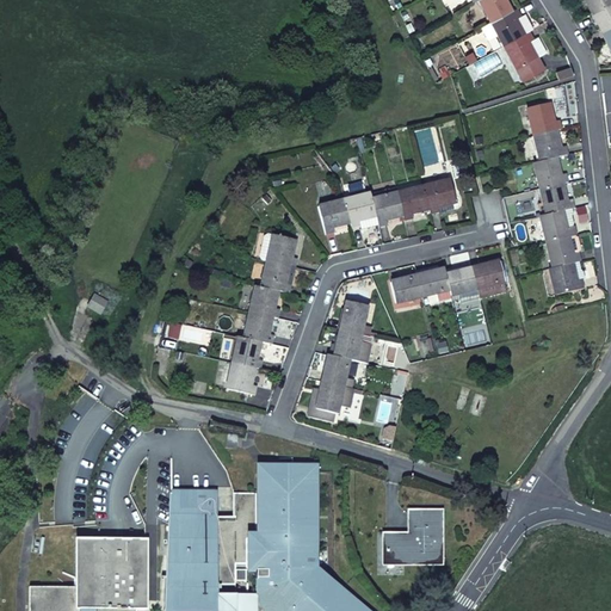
[(479,0),(491,22),(510,11),(504,0),(479,0)]
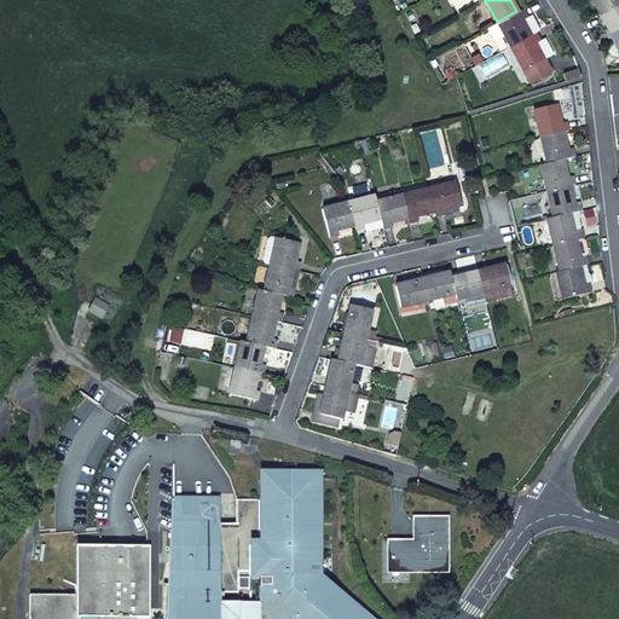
[(618,0),(591,0),(599,12),(618,0)]
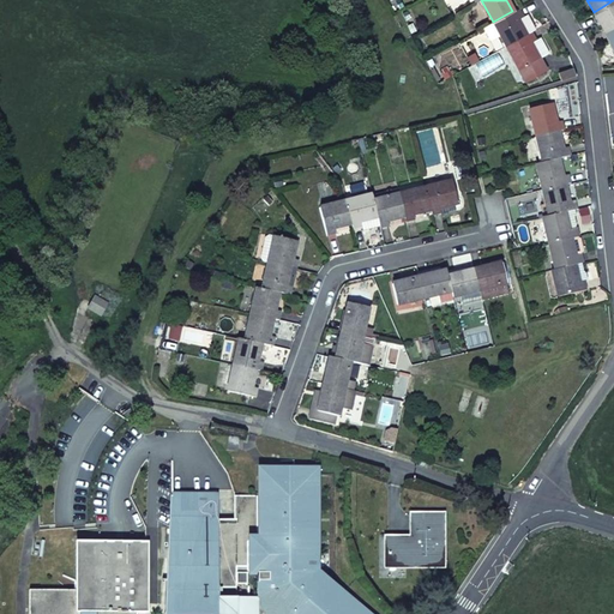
[(605,31),(613,25),(613,0),(594,12),(605,31)]
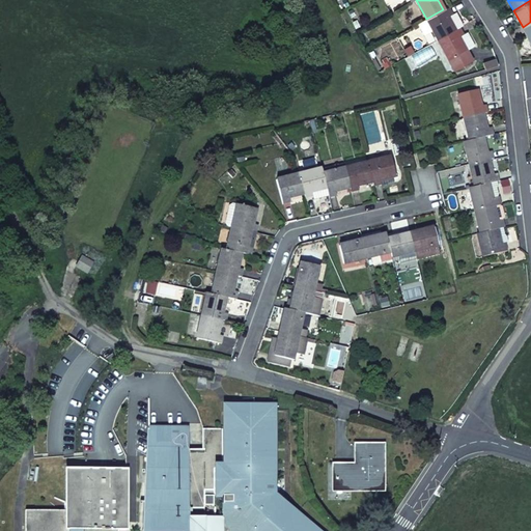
[(443,9),(426,19),(437,39),(454,30),(447,16),(451,14),(448,6),(443,9)]
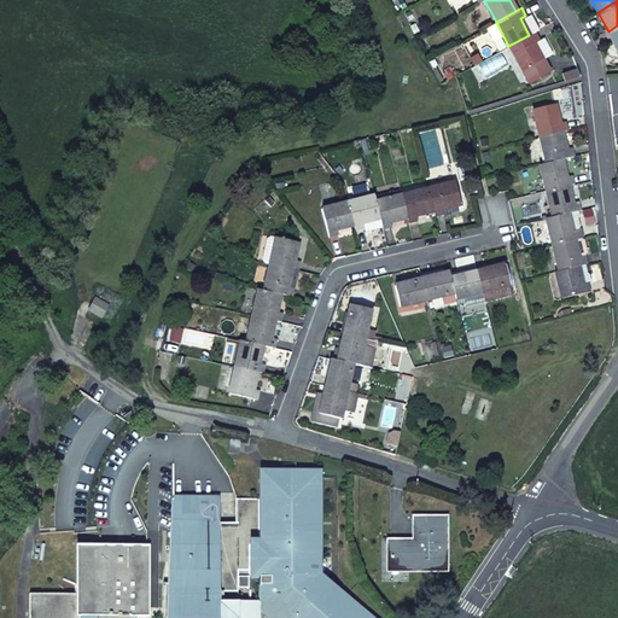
[(534,31),(525,16),(520,18),(529,35),(534,31)]
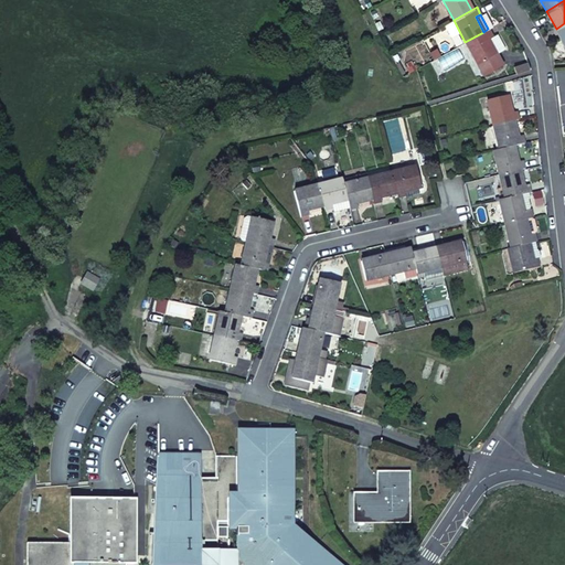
[(483,32),(465,42),(482,74),(501,64),(496,53),(487,39),(492,35),(488,29),(483,32)]
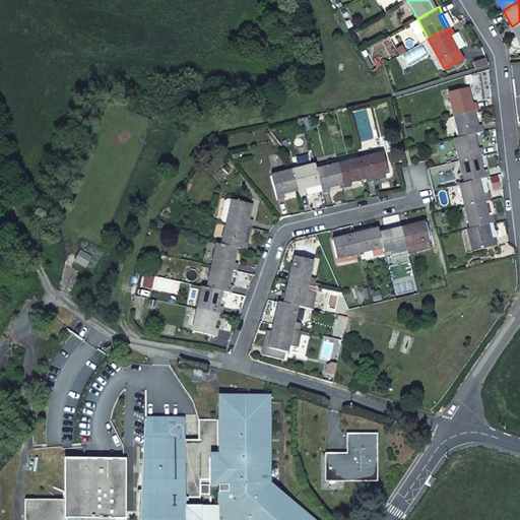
[(456,30),(453,33),(448,36),(456,49),(463,45),(456,30)]
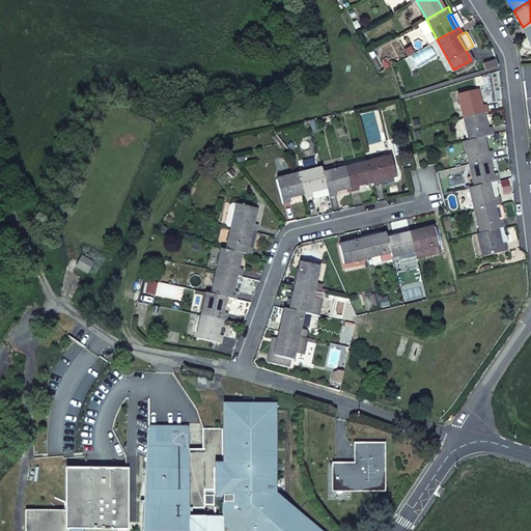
[(482,68),(496,64),(495,58),(480,62),(482,68)]
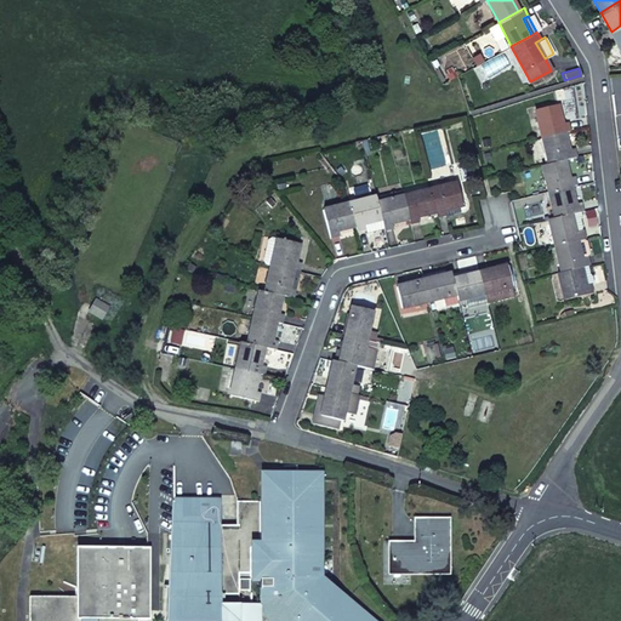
[(535,112),(541,138),(562,132),(569,131),(567,121),(560,124),(556,107),(535,112)]
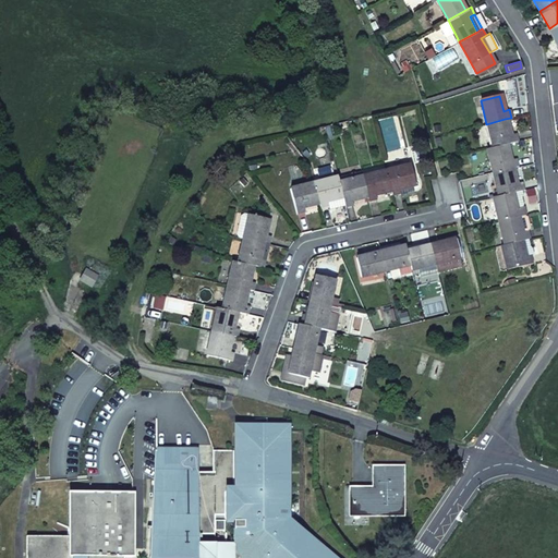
[(486,124),(493,148),(506,144),(517,142),(516,134),(509,136),(505,119),(486,124)]
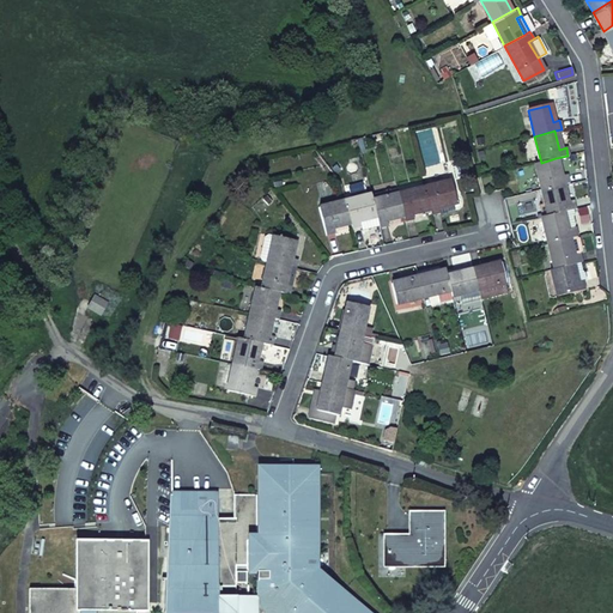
[(534,164),(541,190),(563,184),(569,183),(565,174),(560,175),(556,158),(541,163),(534,164)]
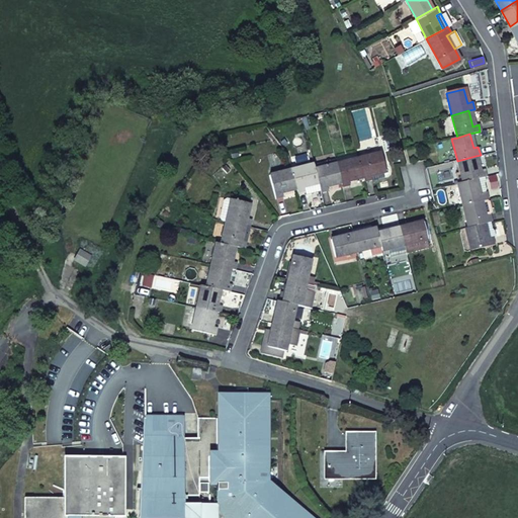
[(379,152),(358,158),(362,176),(364,182),(370,179),(369,174),(381,171),(383,171),(379,152)]
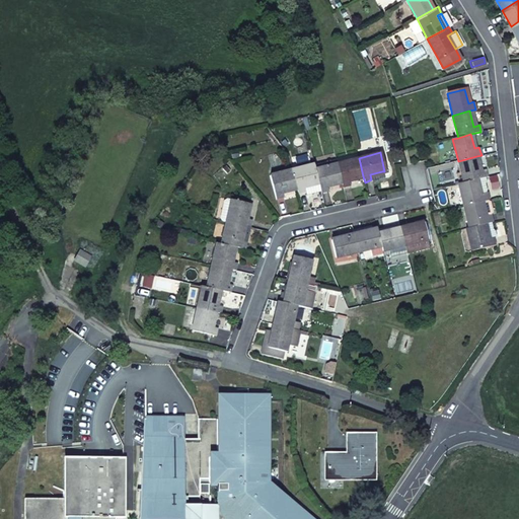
[(458,161),(463,182),(475,179),(487,176),(485,169),(480,170),(476,156),(458,161)]
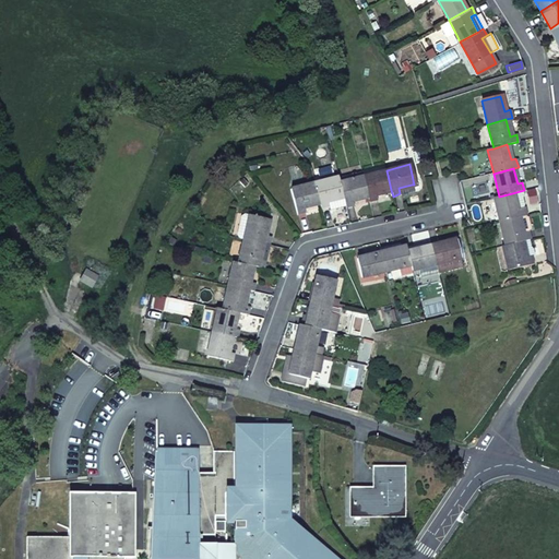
[(391,190),(387,170),(363,177),(367,197),(369,202),(377,200),(376,194),(391,190)]
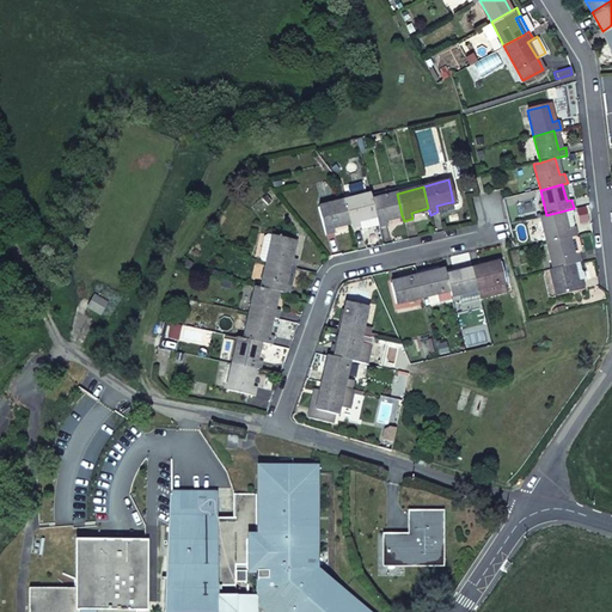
[(371,201),(369,194),(343,200),(349,224),(350,228),(360,225),(359,220),(374,216),(371,201)]
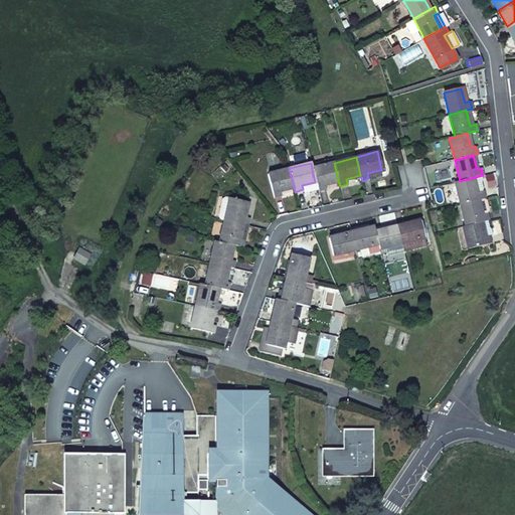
[(338,181),(334,163),(312,169),(315,182),(318,191),(326,189),(325,185),(338,181)]
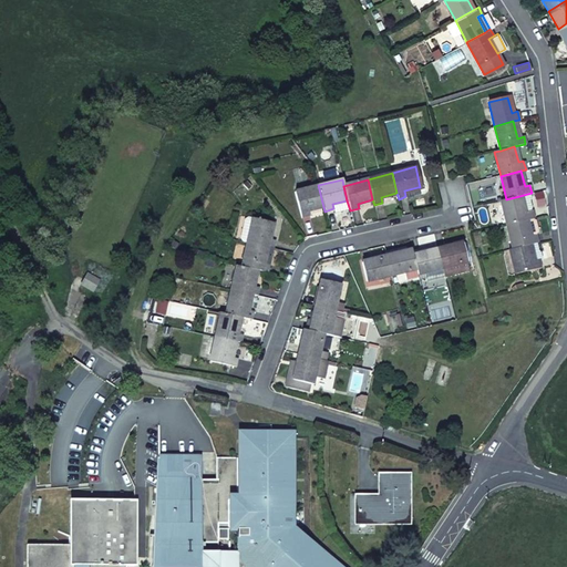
[(323,207),(318,185),(295,192),(300,217),(309,214),(308,210),(323,207)]
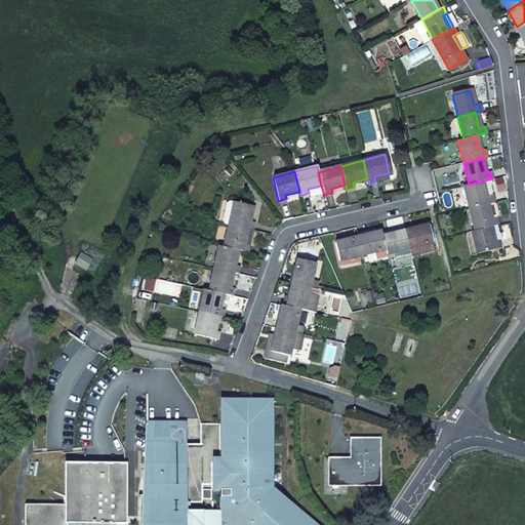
[(389,180),(387,173),(374,176),(375,182),(376,185),(389,180)]
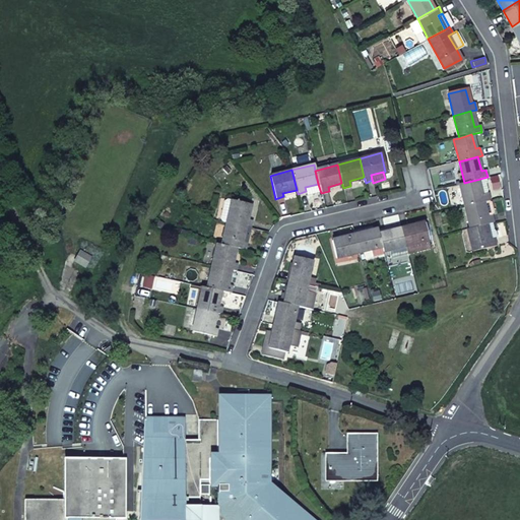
[(463,206),(481,202),(486,200),(485,193),(480,194),(476,180),(464,183),(458,185),(463,206)]
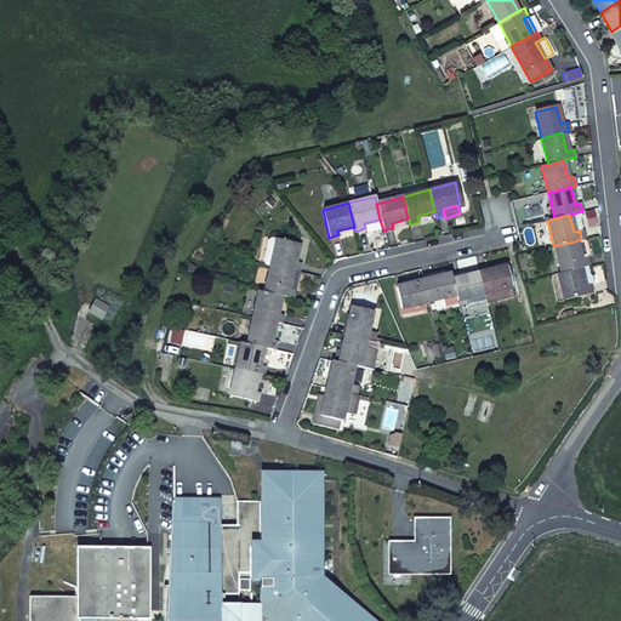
[(271,266),(277,239),(271,238),(267,240),(263,261),(266,265),(271,266)]
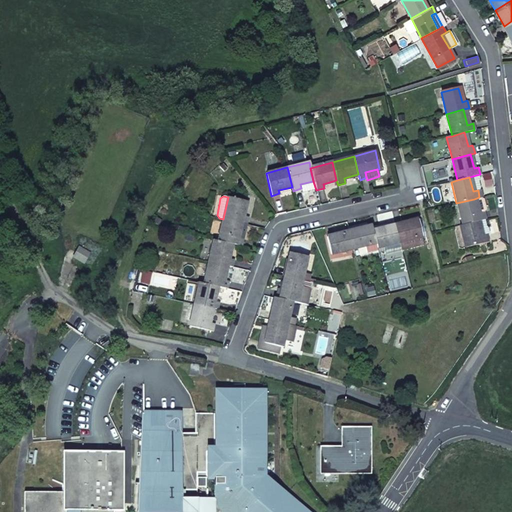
[(228,197),(223,219),(241,223),(247,224),(248,217),(243,216),(246,200),(228,197)]
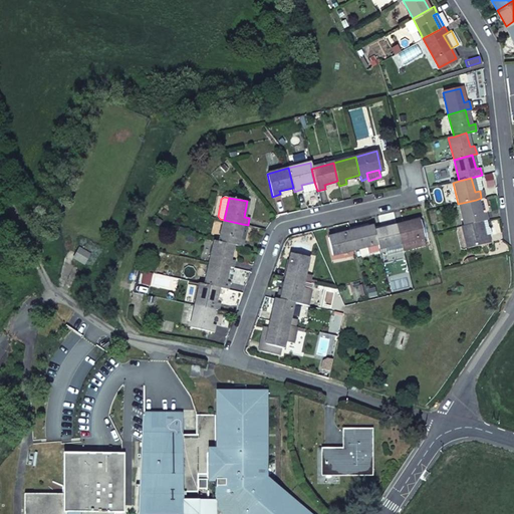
[(486,221),(487,220),(485,212),(480,213),(476,200),(458,204),(463,226),(479,222),(486,221)]
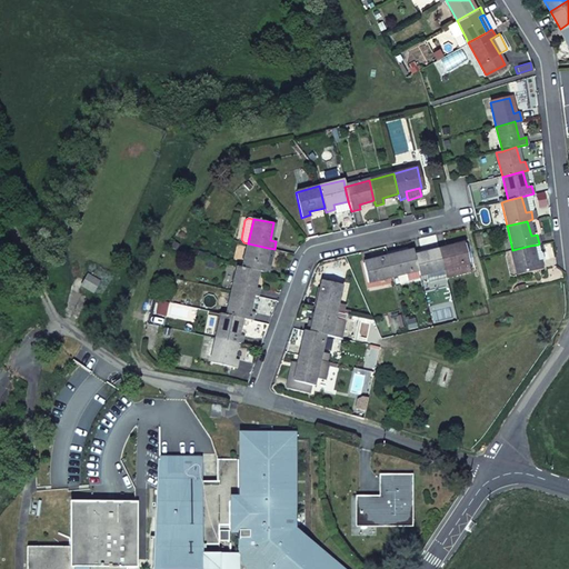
[(268,248),(248,243),(243,268),(258,270),(268,272),(269,266),(265,265),(268,248)]
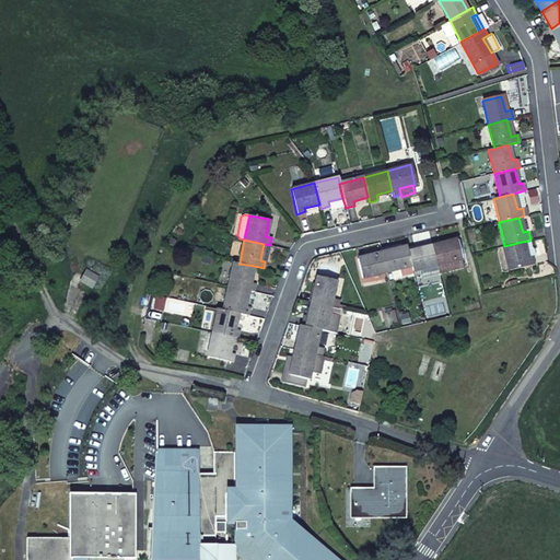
[(456,241),(432,246),(438,264),(461,258),(456,241)]
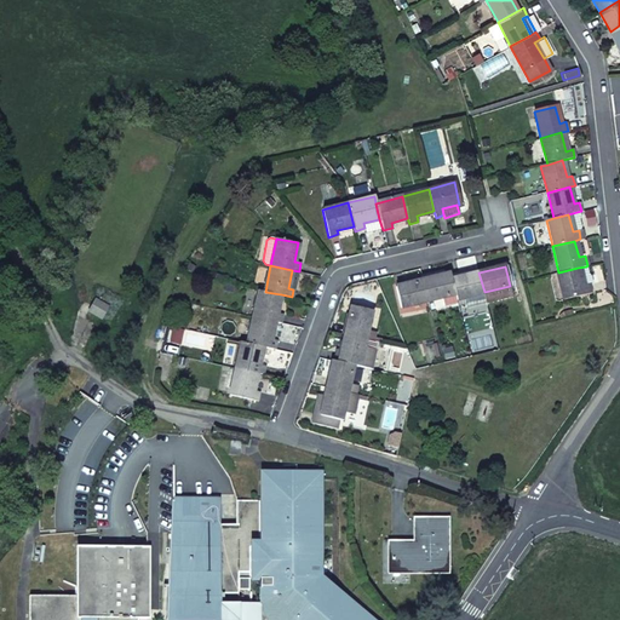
[(589,275),(586,267),(578,268),(583,285),(589,283),(591,282),(590,276),(589,275)]
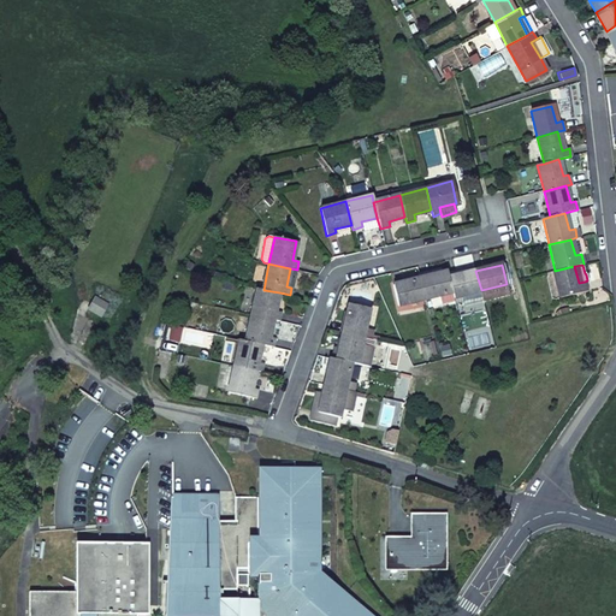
[(555,271),(552,272),(558,300),(587,292),(585,282),(579,283),(574,266),(555,271)]
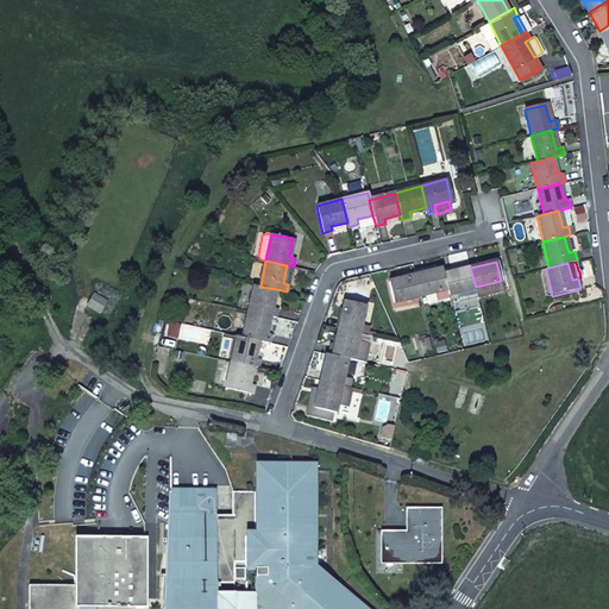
[(415,274),(437,269),(435,264),(414,269),(415,274)]
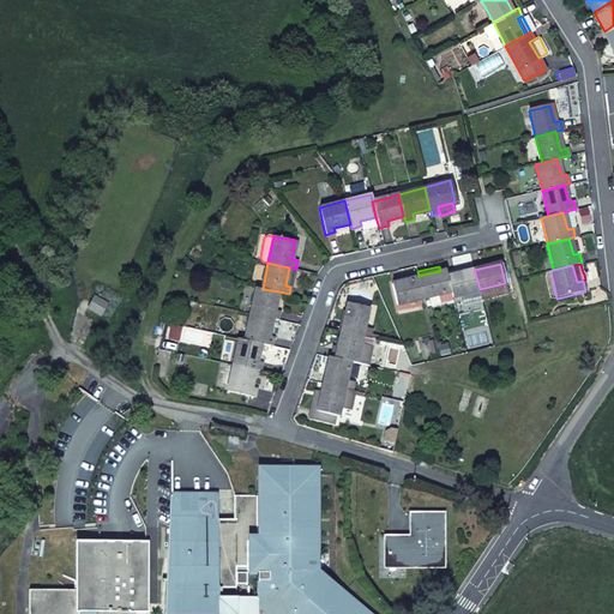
[(446,276),(465,271),(464,266),(445,271),(446,276)]
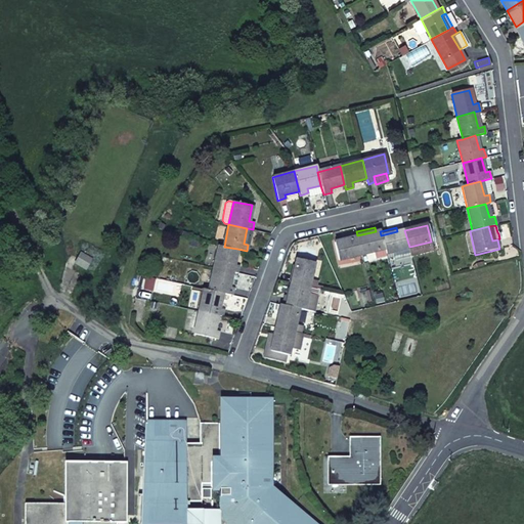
[(380,231),(380,230),(376,231),(357,235),(361,254),(385,249),(381,235),(380,231)]
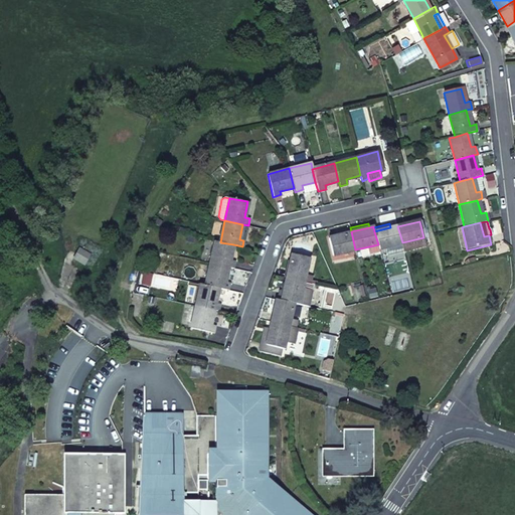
[(390,227),(374,231),(378,244),(379,248),(402,242),(397,226),(390,227)]
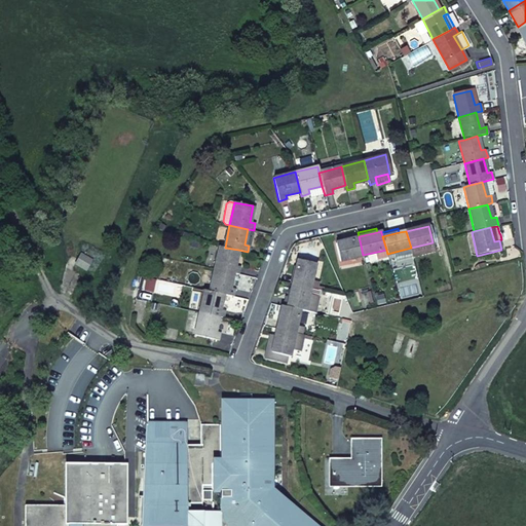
[(363,255),(359,236),(335,241),(339,260),(363,255)]
